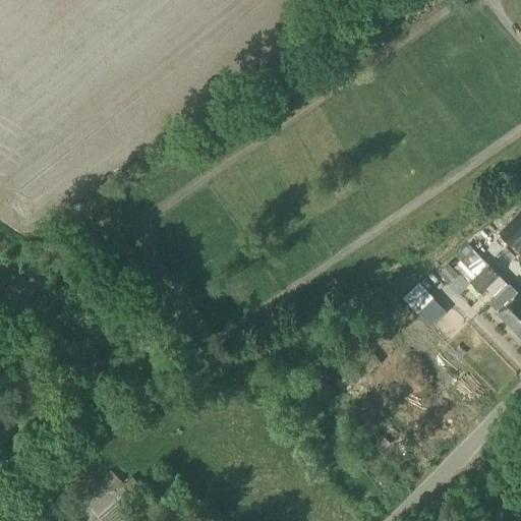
[(516,214),(497,232),(508,242),(520,229),(520,208),(516,214)]
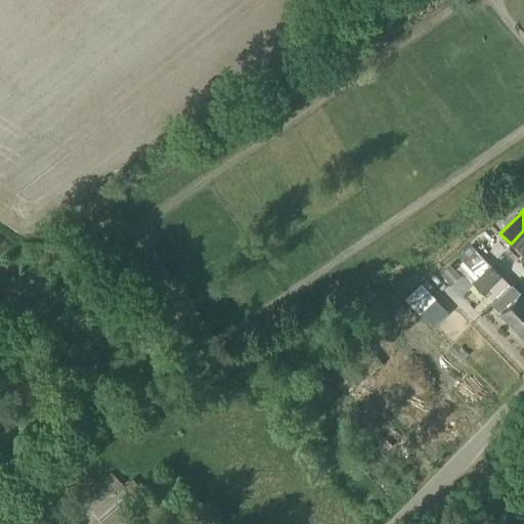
[(464,241),(448,261),(466,274),(481,254),(464,241)]
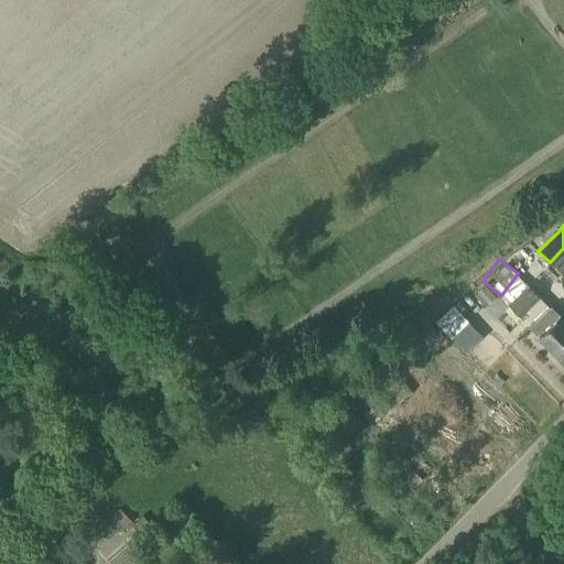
[(528,285),(509,305),(521,317),(527,312),(537,321),(530,327),(539,336),(538,337),(563,362),(563,321),(559,316),(550,307),(549,307),(528,285)]
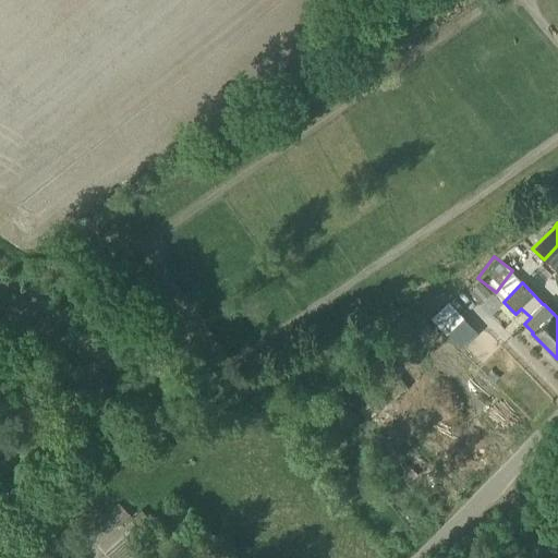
[(436,326),(451,308),(438,296),(423,314),(436,326)]
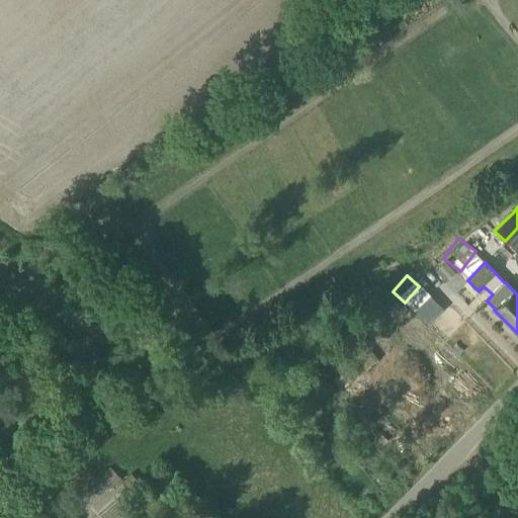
[(121,482),(130,491),(139,483),(130,473),(121,482)]
